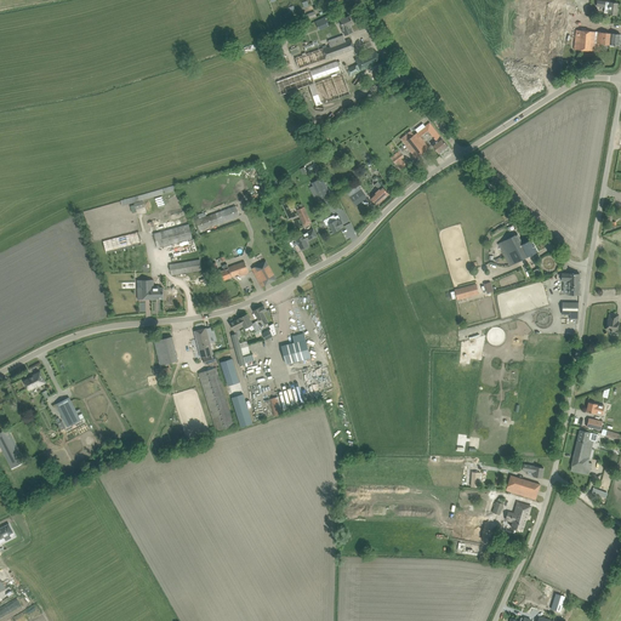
[(605,7),(604,13),(610,15),(616,15),(617,4),(610,3),(607,1),(598,0),(597,6),(605,7)]
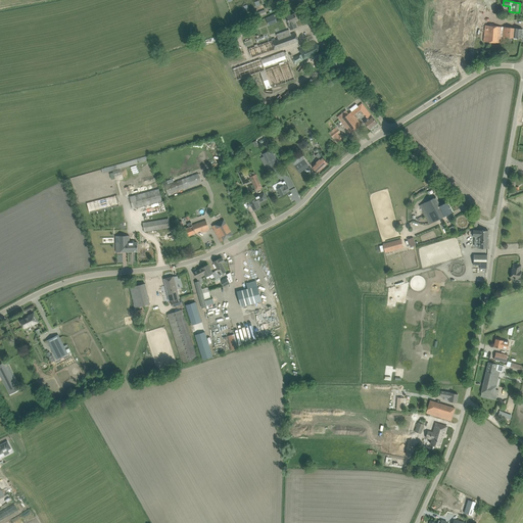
[(286,19),(288,25),(294,21),(297,20),(294,13),(290,15),(290,14),(284,16),(286,16),(287,18),(286,19)]
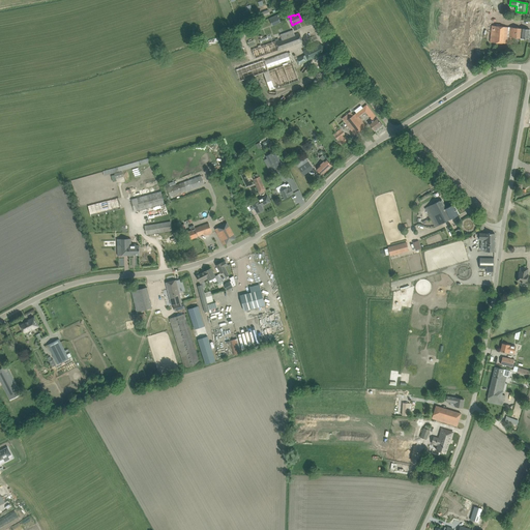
[(269,19),(271,25),(280,23),(277,17),(269,19)]
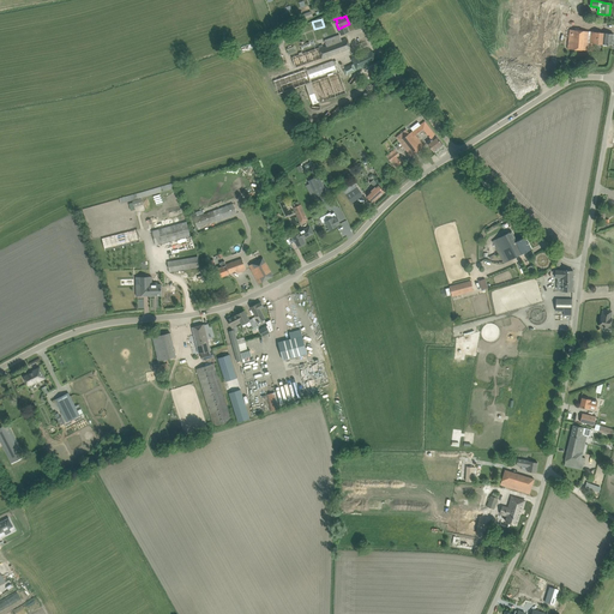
[(345,25),(338,29),(341,35),(349,31),(345,25)]
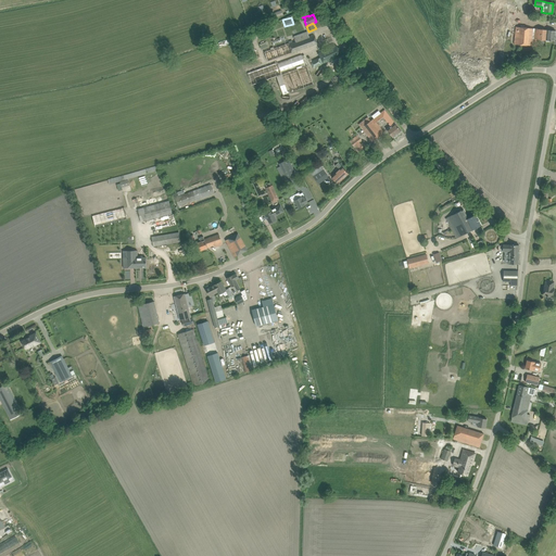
[(532,46),(533,39),(534,28),(516,27),(514,45),(532,46)]
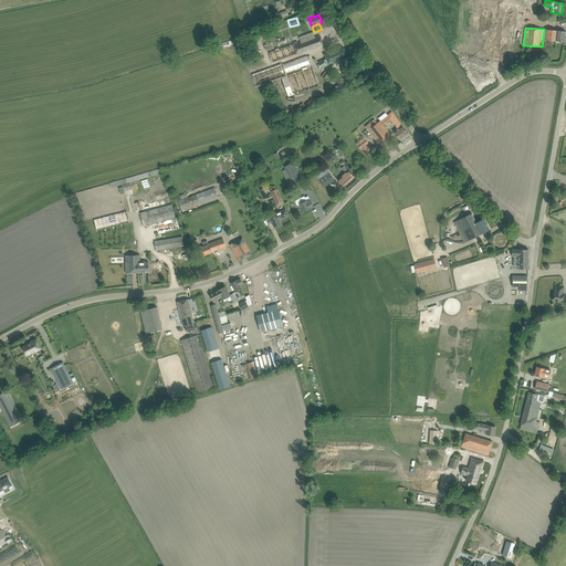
[(565,31),(544,29),(543,40),(556,41),(556,42),(559,42),(559,41),(565,42),(565,31)]
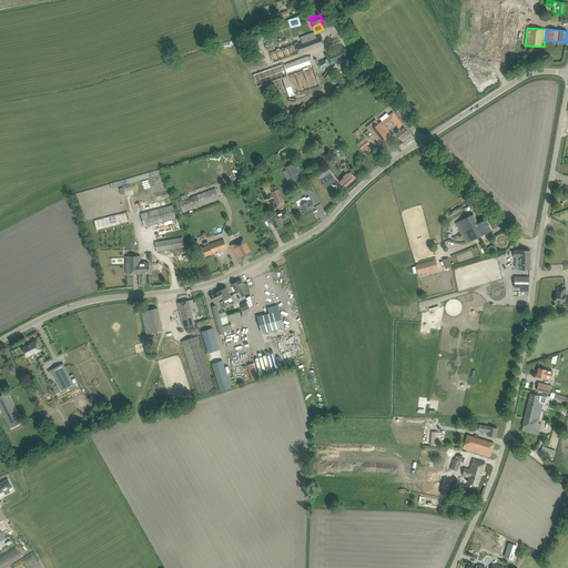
[(302,42),(297,43),(297,42),(293,43),(293,44),(270,53),(273,63),(324,44),(321,36),(316,38),(314,32),(300,37),(302,42)]
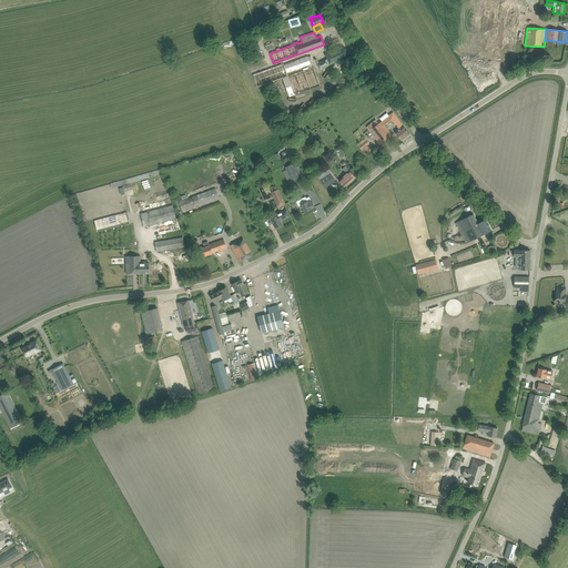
[(325,54),(331,66),(350,56),(346,49),(343,50),(342,47),(325,54)]
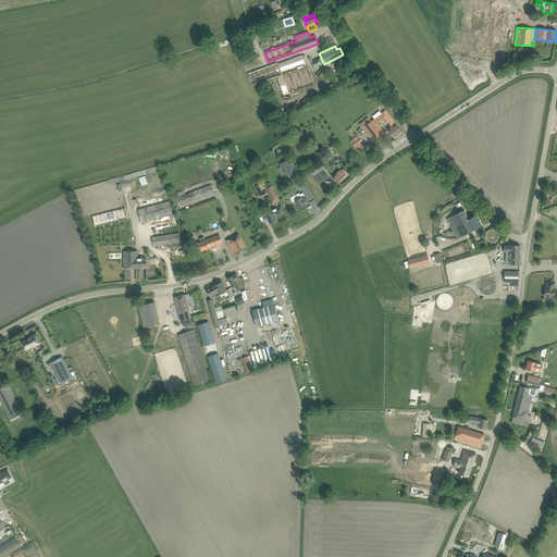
[(250,85),(275,78),(281,96),(313,86),(308,65),(302,66),(299,57),(247,71),(250,85)]
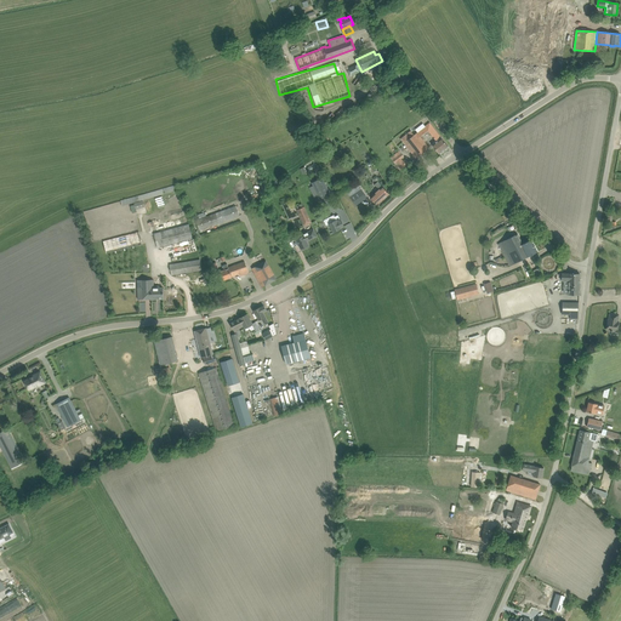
[(347,69),(351,77),(360,72),(357,64),(347,69)]
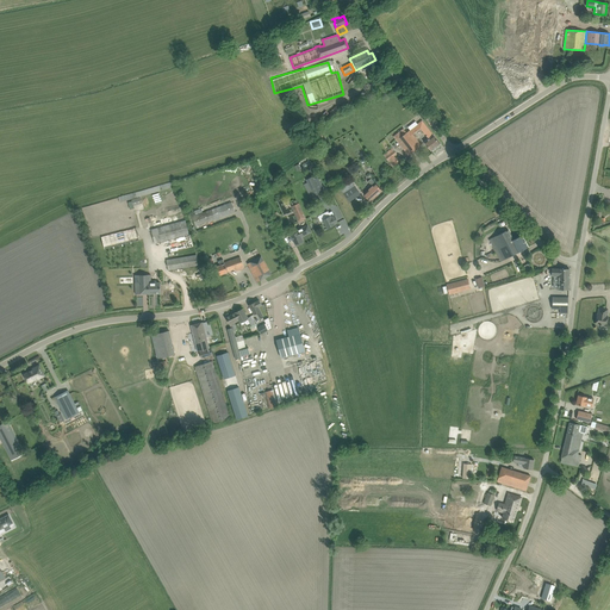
[(353,87),(349,88),(350,93),(363,87),(361,82),(359,83),(353,87)]
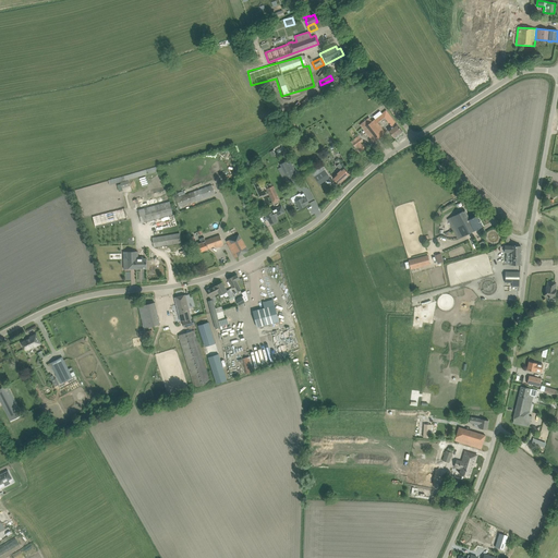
[(262,87),(255,92),(259,100),(275,92),(270,83),(264,86),(262,87)]
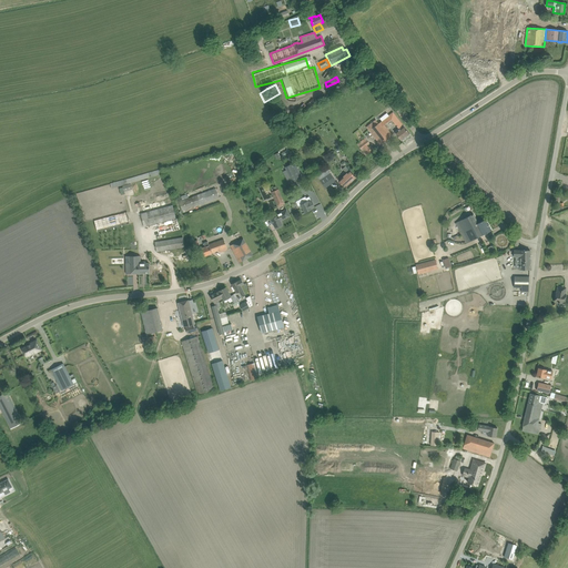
[(393,112),(382,121),(393,113),(398,120),(394,123),(398,129),(397,130),(398,131),(395,133),(402,141),(409,134),(393,112)]
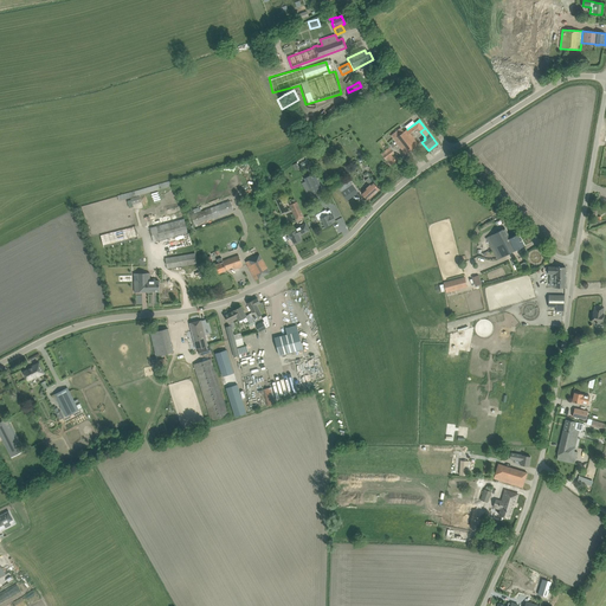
[(401,128),(391,135),(394,140),(404,131),(401,128)]
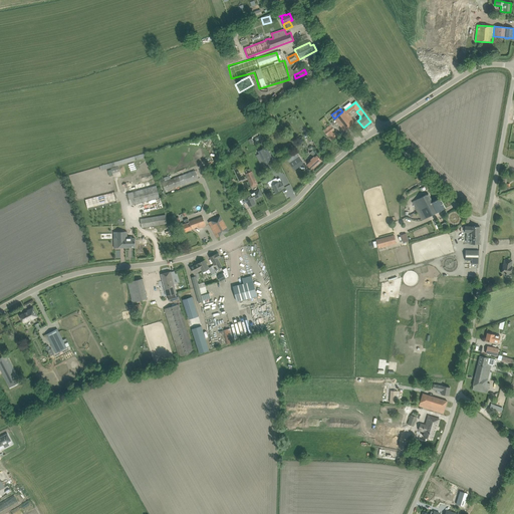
[(342,111),(334,118),(344,131),(355,122),(345,109),(344,110),(342,111)]
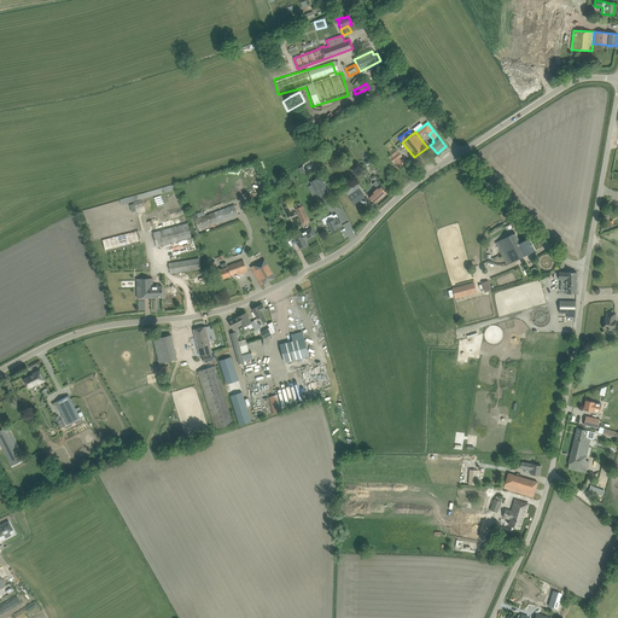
[(392,155),(389,157),(398,169),(407,162),(403,158),(401,161),(400,158),(402,156),(397,150),(395,152),(392,155)]
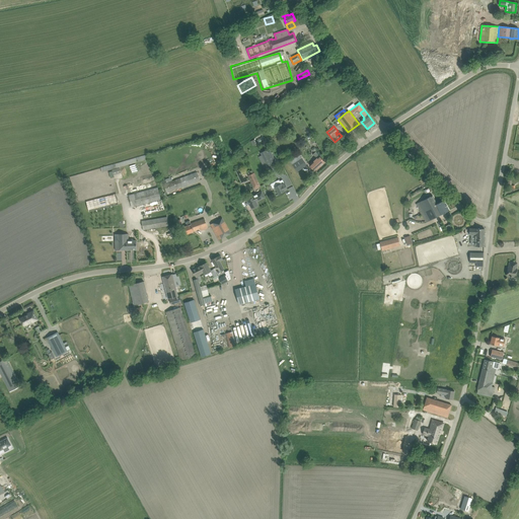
[(261,153),(268,167),(276,162),(269,149),(261,153)]
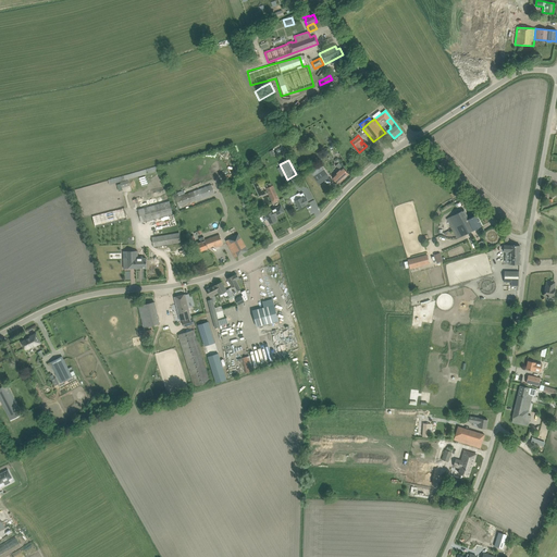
[(332,177),(334,180),(338,184),(349,174),(345,170),(338,163),(336,165),(341,170),(332,177)]
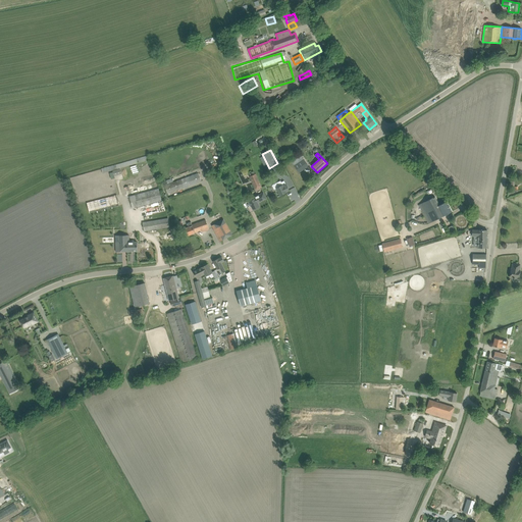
[(307,165),(305,161),(302,157),(293,164),(299,172),(306,168),(305,167),(307,165)]
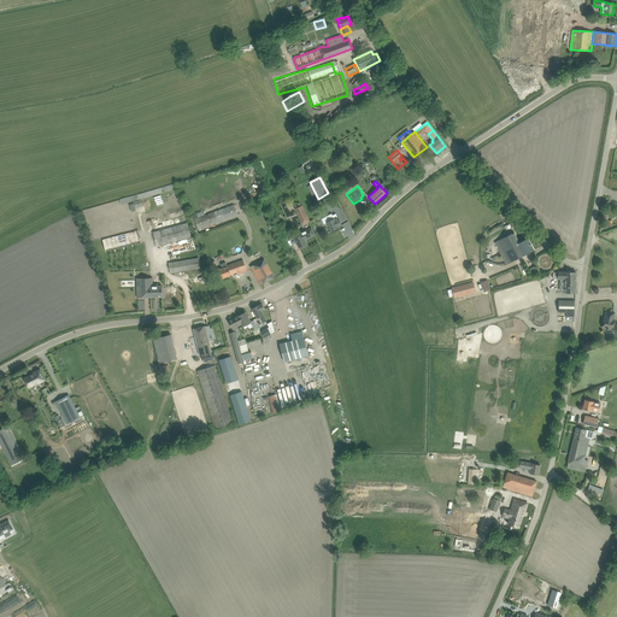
[(235,205),(195,219),(198,229),(239,215),(235,205)]
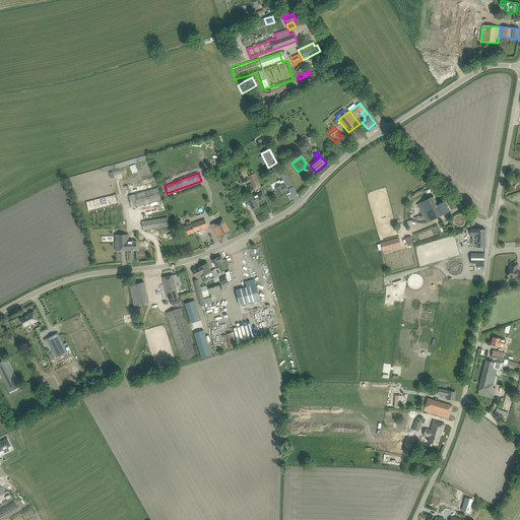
[(249,177),(255,189),(260,186),(254,174),(249,177)]
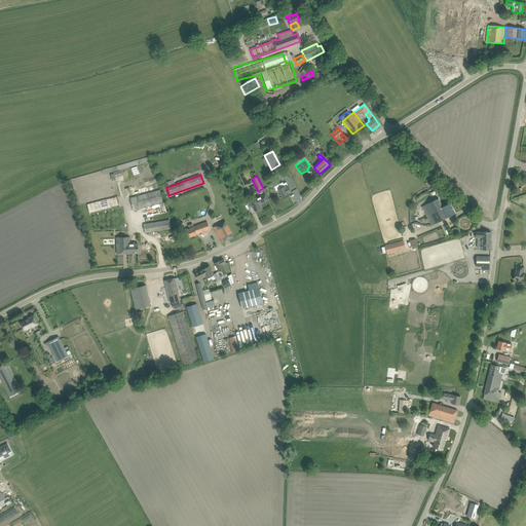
[(285,185),(283,182),(276,185),(278,190),(283,197),(289,194),(289,193),(292,192),(289,186),(287,184),(285,185)]
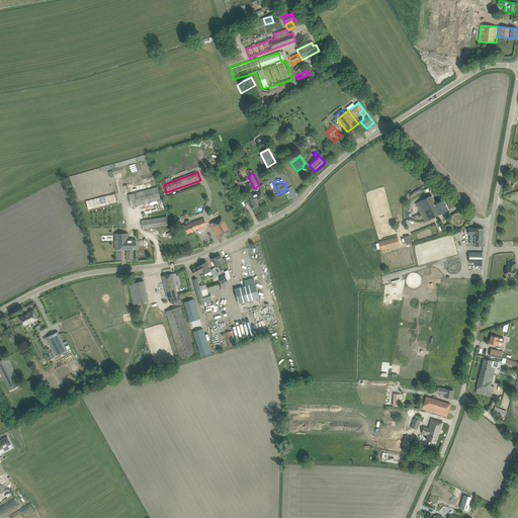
[(128,195),(132,206),(138,205),(157,199),(161,198),(158,187),(128,195)]
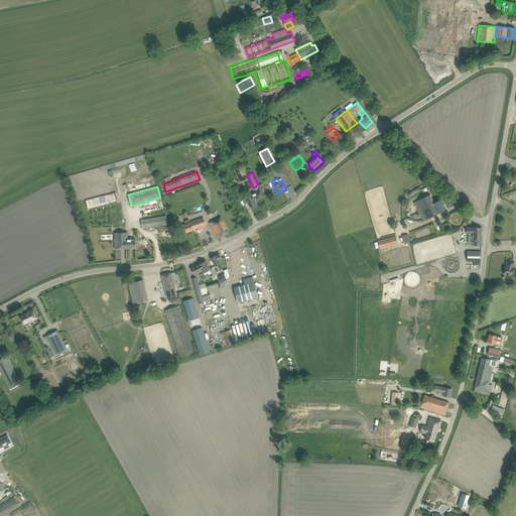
[(246,200),(250,207),(256,204),(254,201),(259,199),(263,196),(260,190),(249,197),(250,198),(246,200)]
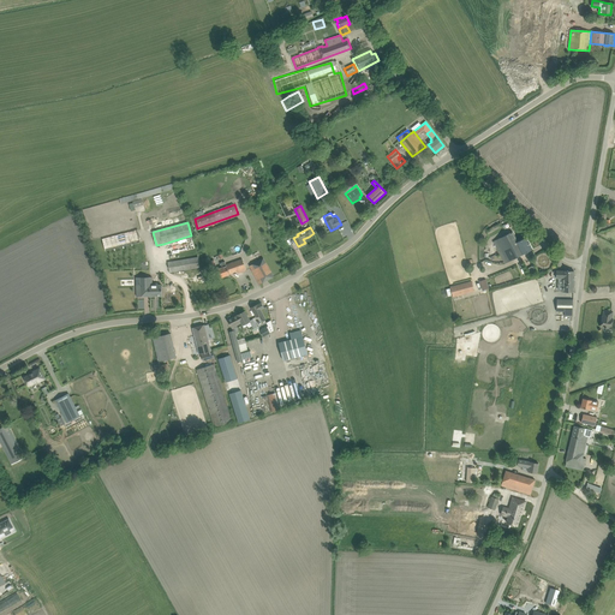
[(102,238),(106,251),(109,250),(137,243),(142,242),(138,230),(102,238)]
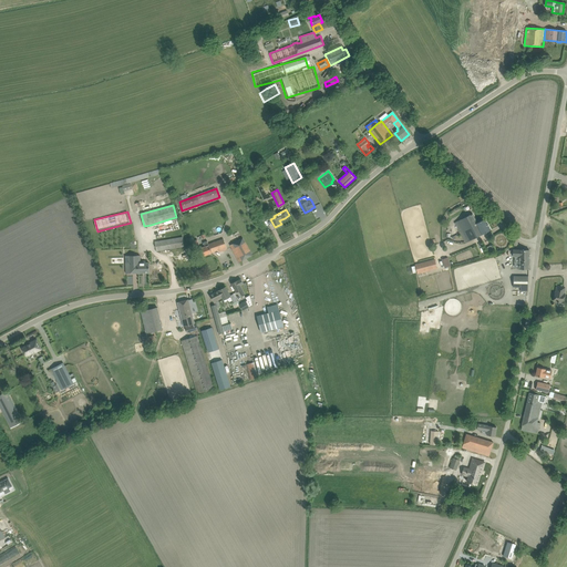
[(455,223),(460,233),(477,223),(473,214),(467,216),(455,223)]
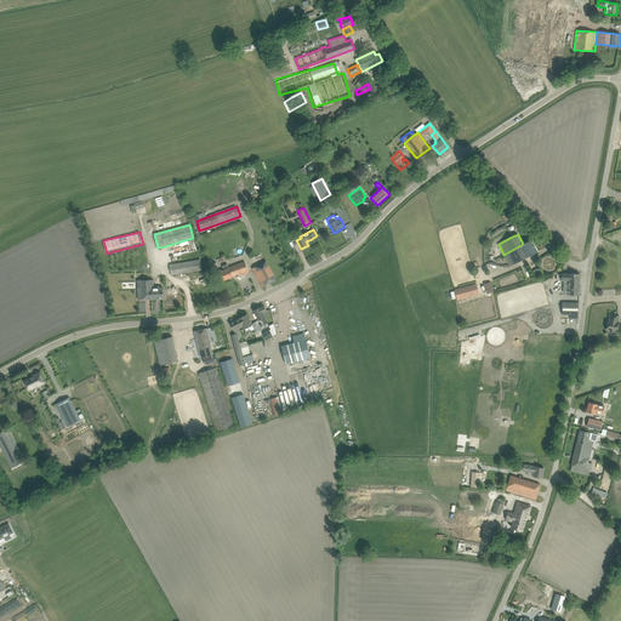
[(523,244),(503,255),(511,267),(533,255),(537,252),(531,239),(523,244)]
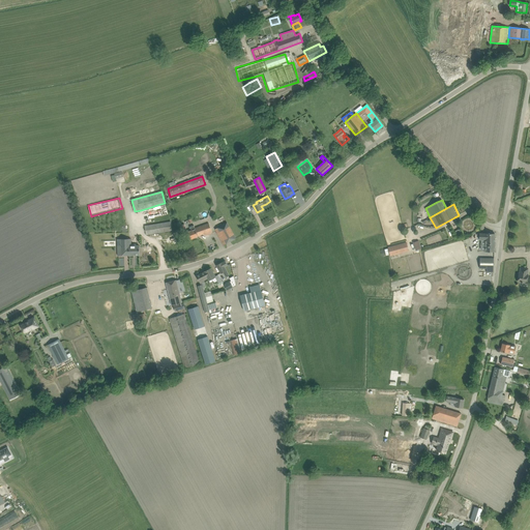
[(146,233),(146,235),(172,231),(171,226),(171,222),(145,226),(146,233)]
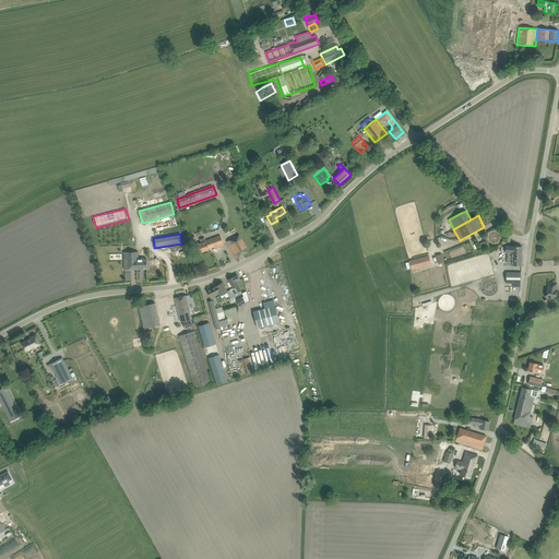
[(202,244),(199,245),(198,245),(199,247),(201,252),(215,247),(216,249),(224,246),(222,240),(221,235),(205,240),(204,238),(200,239),(202,244)]
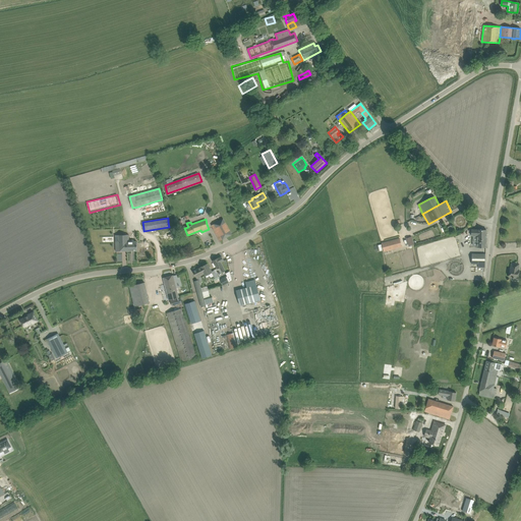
[(212,225),(220,241),(232,234),(223,219),(212,225)]
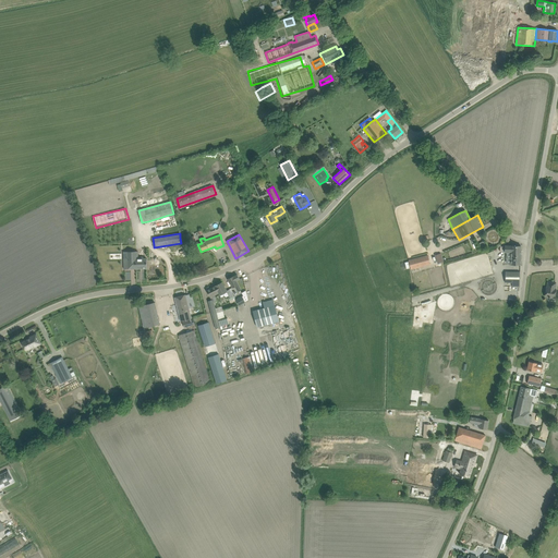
[(511,265),(520,265),(521,256),(521,246),(511,245),(511,246),(505,246),(505,252),(511,252),(511,265)]
